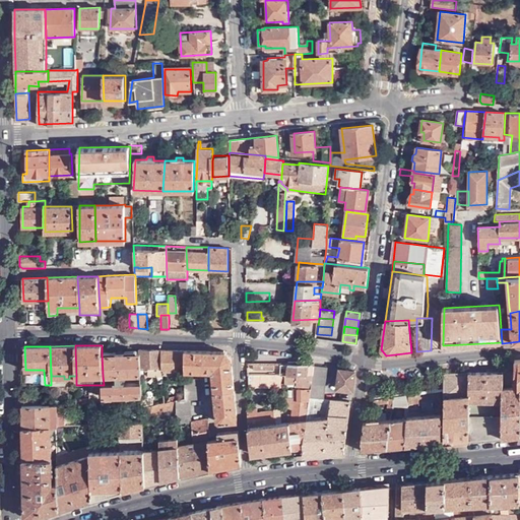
[(163,369),(163,350),(140,349),(139,353),(140,369),(163,369)]
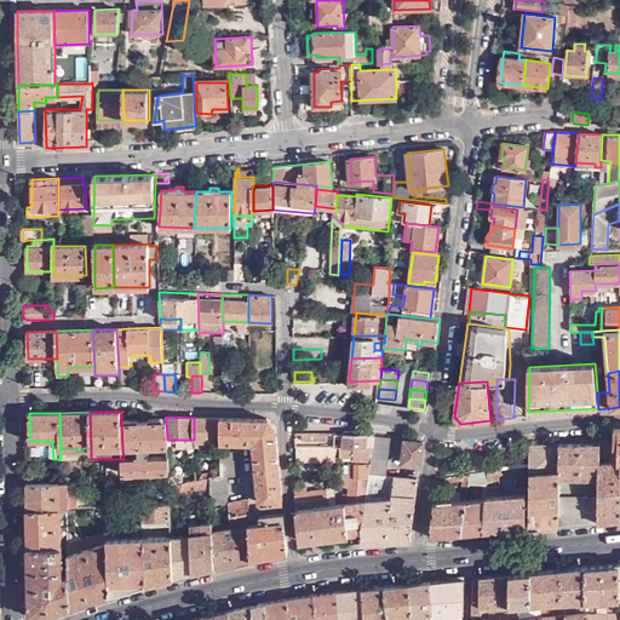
[(220,441),(220,418),(194,418),(194,440),(194,441),(220,441)]
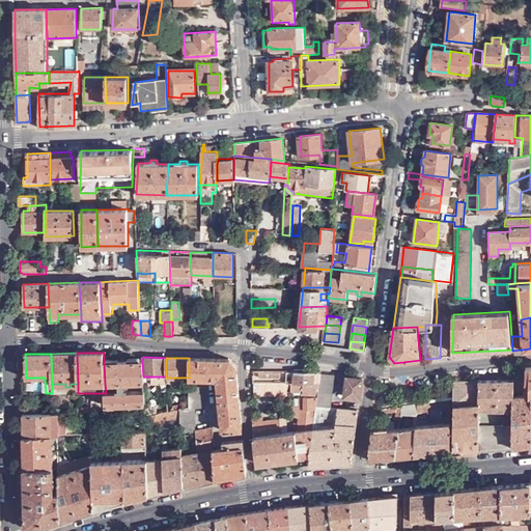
[(224,430),(243,428),(236,364),(230,359),(189,358),(189,378),(189,379),(217,379),(220,428),(224,430)]
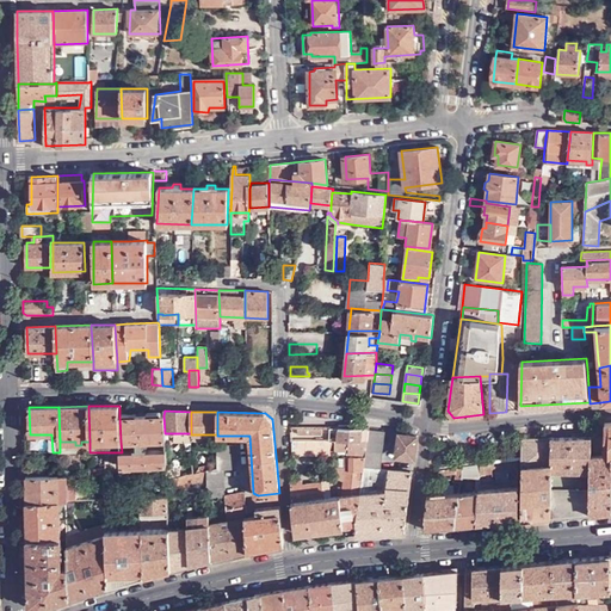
[(136,452),(122,452),(123,466),(167,466),(166,451),(148,451),(147,448),(144,448),(144,444),(148,444),(148,442),(165,440),(165,433),(164,415),(119,417),(121,442),(139,442),(139,448),(135,448),(136,452)]
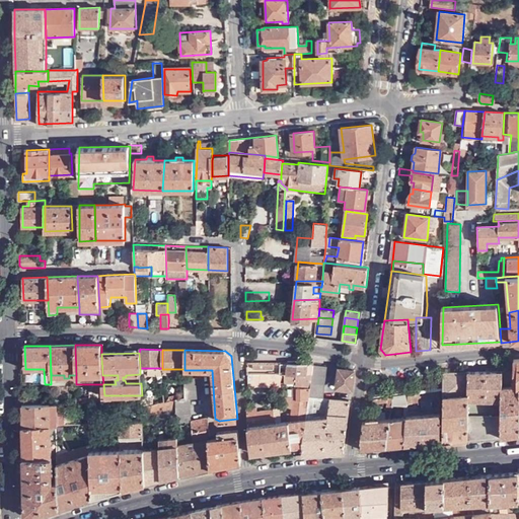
[(312,373),(313,367),(313,365),(313,364),(313,362),(288,362),(287,373),(312,373)]
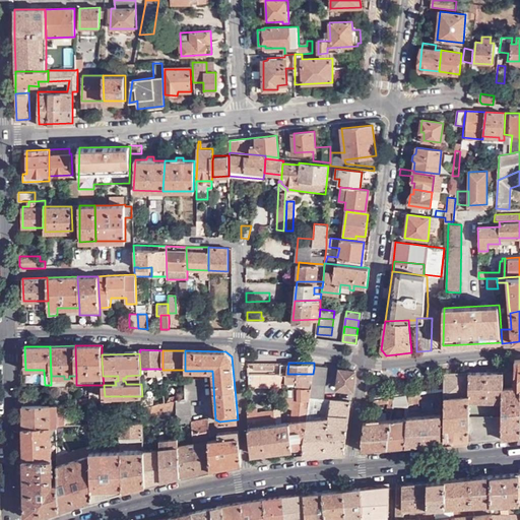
[(327,367),(314,365),(314,366),(314,368),(313,374),(313,375),(326,377),(327,367)]
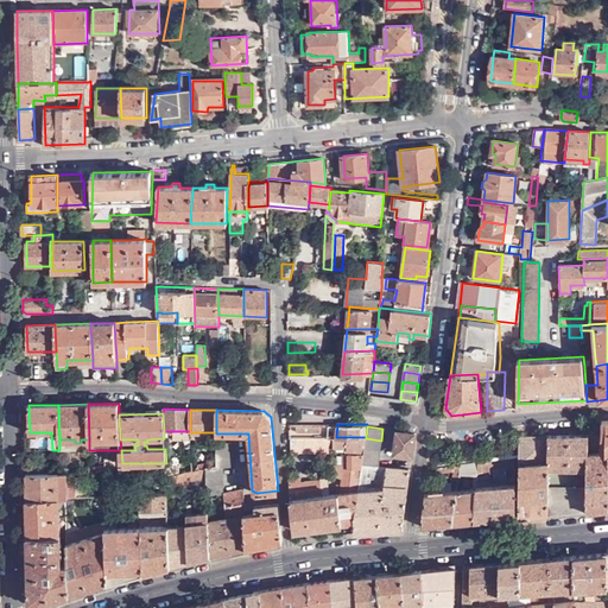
[(398,436),(396,449),(399,450),(398,454),(412,456),(416,437),(398,435),(398,436)]
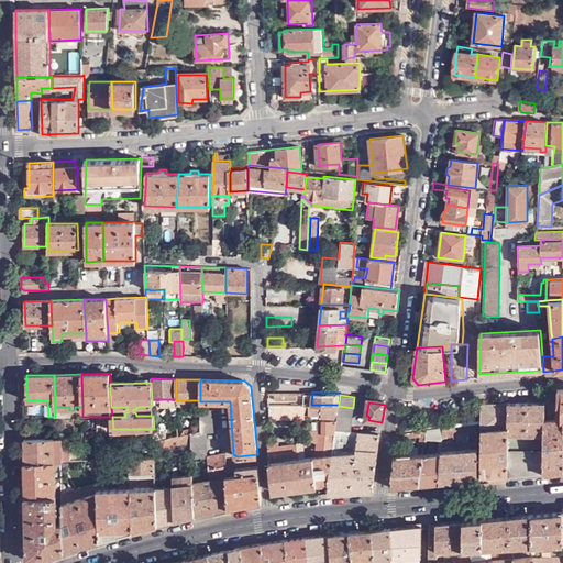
[(482,405),(479,478),(508,476),(509,434),(509,404),(482,405)]
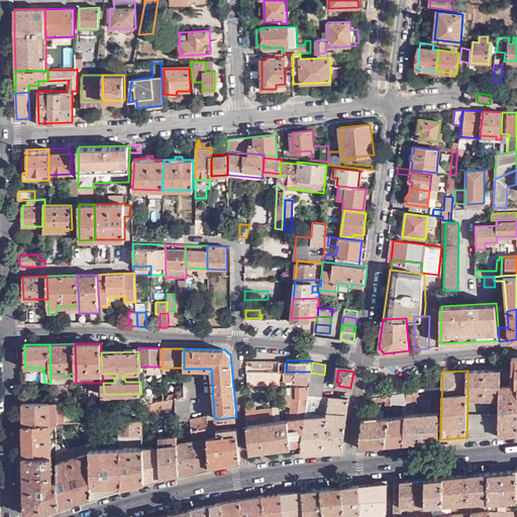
[(501,371),(468,371),(468,399),(500,399),(500,385),(501,371)]
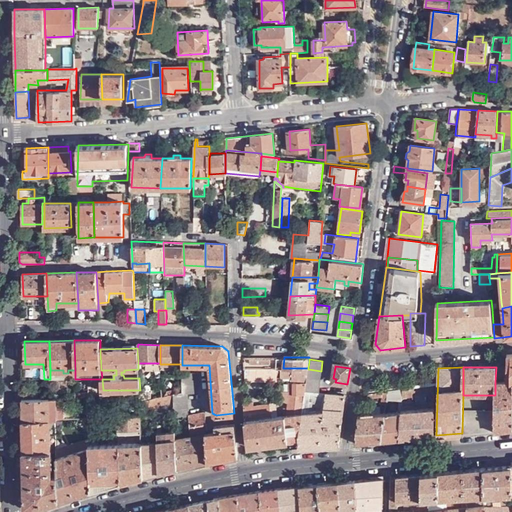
[(506,381),(506,367),(496,367),(495,381),(506,381)]
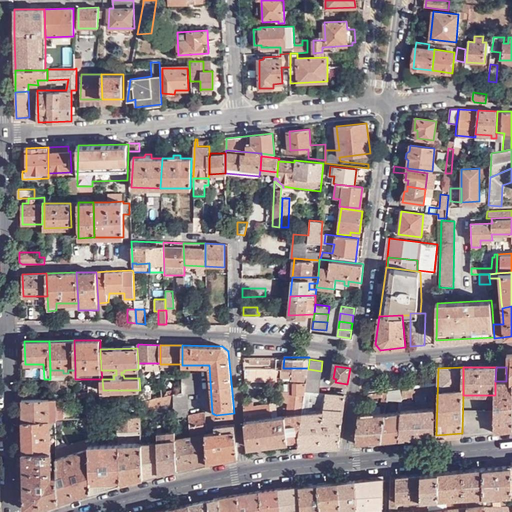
[(308,369),(308,368),(283,368),(246,369),(246,382),(307,380),(307,378),(308,371),(308,369)]
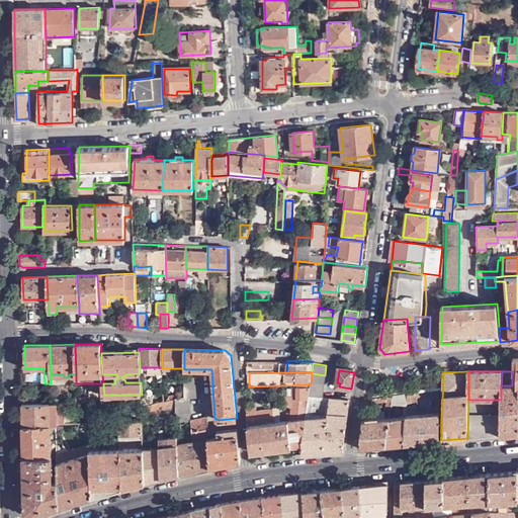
[(312,373),(312,375),(311,382),(324,384),(325,375),(312,373)]
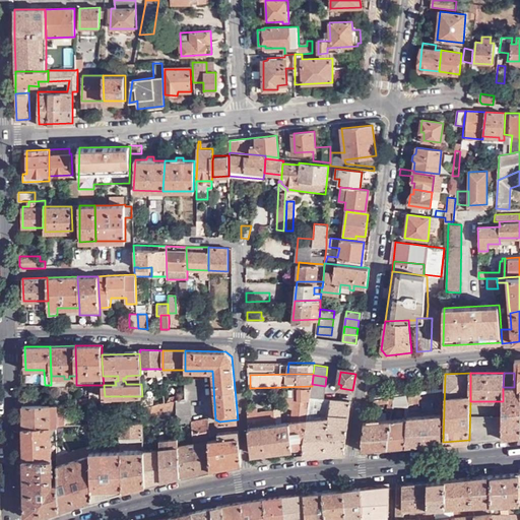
[(51,376),(51,385),(76,385),(76,376),(69,376),(69,379),(64,379),(64,376),(51,376)]
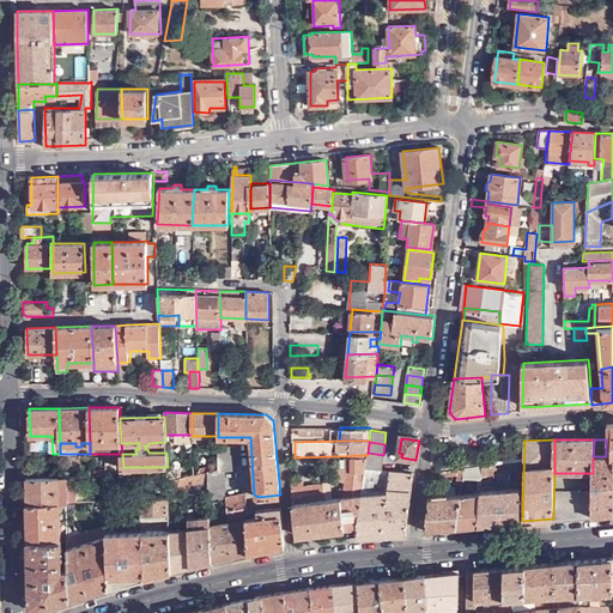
[(224,497),(225,497),(226,471),(235,471),(235,447),(218,445),(218,468),(211,469),(207,471),(207,481),(208,497),(224,497)]
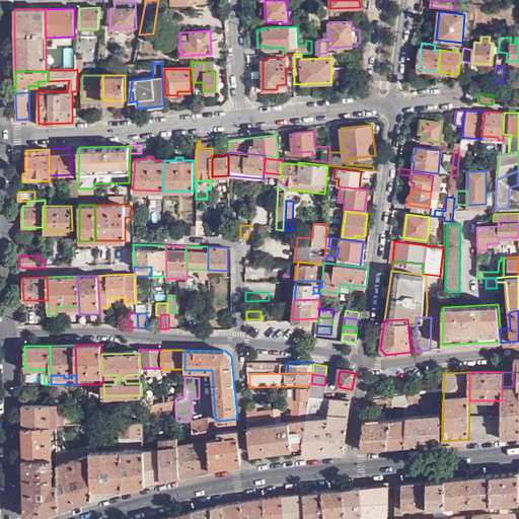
[(311,385),(310,387),(310,396),(323,397),(324,385),(311,383),(311,385)]
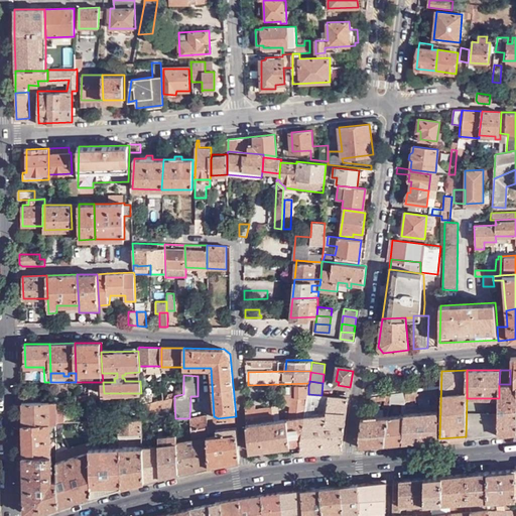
[(499,398),(497,432),(515,430),(515,383),(514,384),(510,384),(499,384),(499,398)]
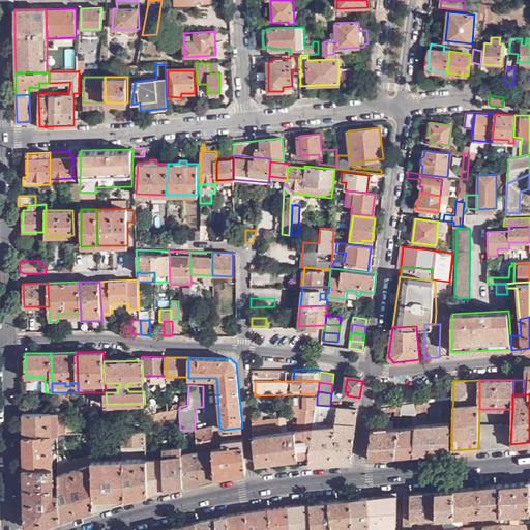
[(253,434),(256,462),(308,455),(314,433),(314,429),(317,405),(317,395),(307,395),(306,408),(299,409),(297,430),(282,432),(280,418),(263,419),(262,416),(253,417),(253,434)]
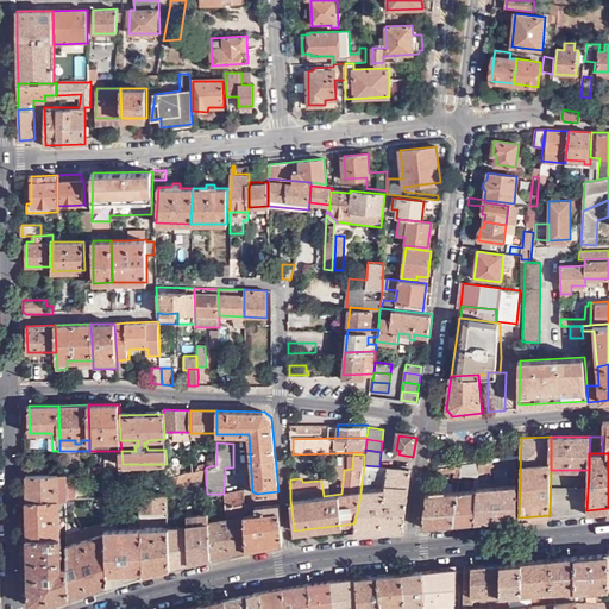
[(344,470),(352,469),(353,454),(345,454),(344,470)]
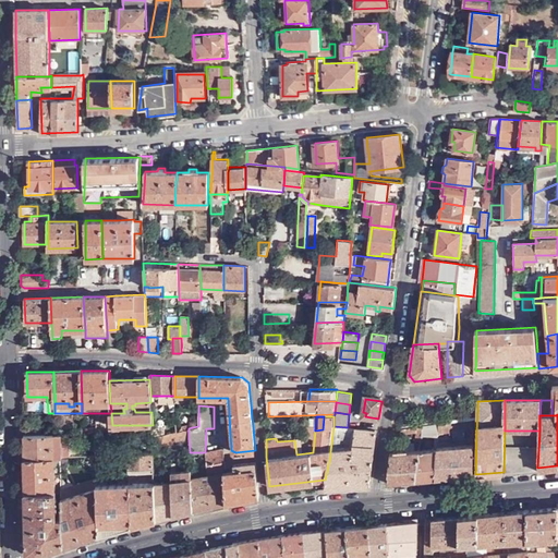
[(176,433),(176,421),(164,423),(164,427),(164,436),(170,434),(176,433)]
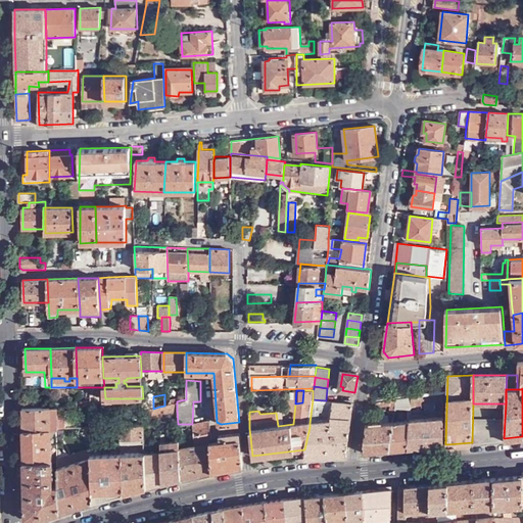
[(431,395),(411,397),(411,406),(421,406),(421,401),(445,399),(445,394),(431,395)]
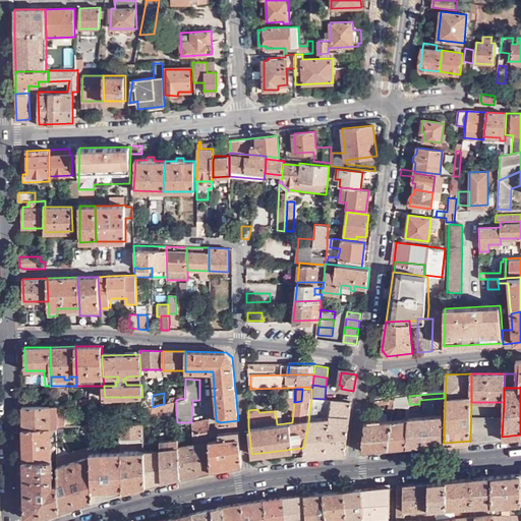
[(22,396),(23,405),(40,405),(40,396),(22,396)]
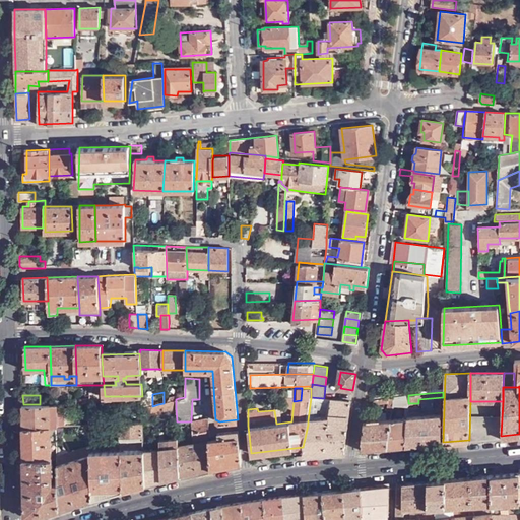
[(393,396),(393,406),(408,407),(408,403),(408,395),(393,396)]
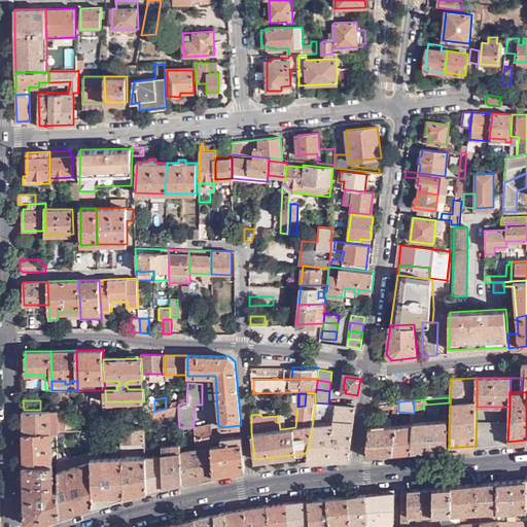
[(376,427),(369,427),(365,456),(393,453),(397,424),(398,412),(398,401),(371,405),(370,410),(372,410),(372,412),(392,410),(391,422),(393,422),(393,425),(381,426),(381,423),(376,423),(376,427)]
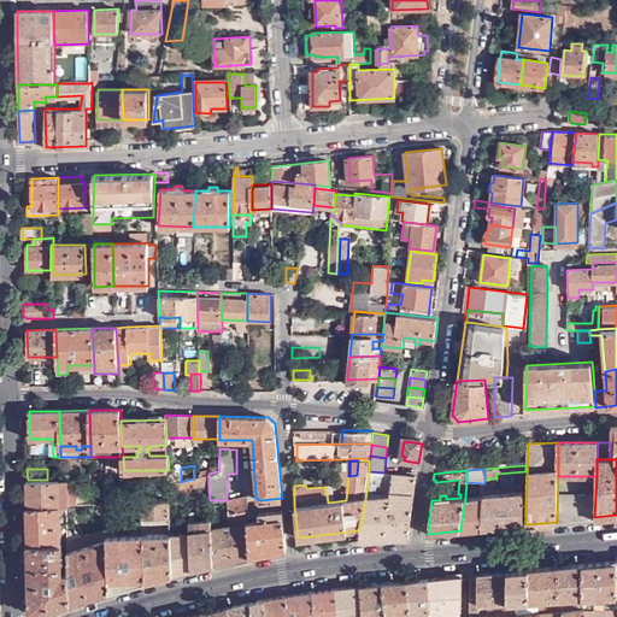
[(365,499),(391,497),(393,474),(385,472),(369,471),(365,499)]
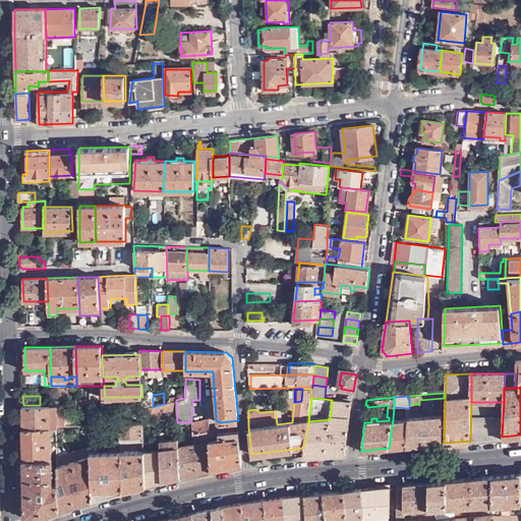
[(153,407),(153,399),(142,399),(142,410),(153,407)]
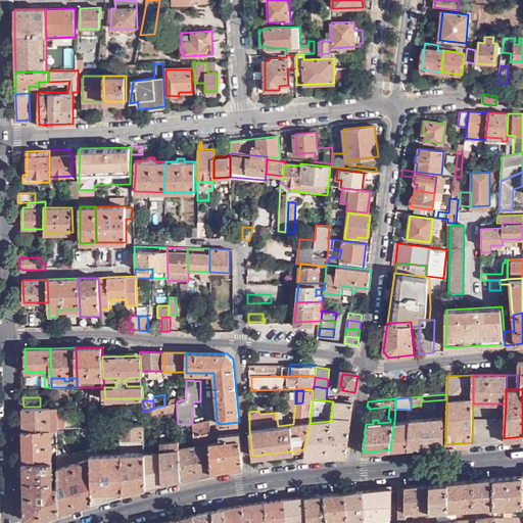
[(159,415),(177,411),(177,401),(169,405),(164,406),(159,407),(159,415)]
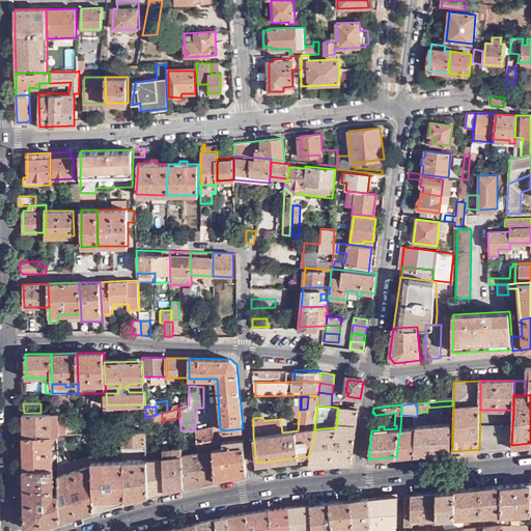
[(314,429),(314,434),(309,456),(309,465),(352,462),(359,411),(357,410),(343,409),(338,408),(336,427),(314,429)]
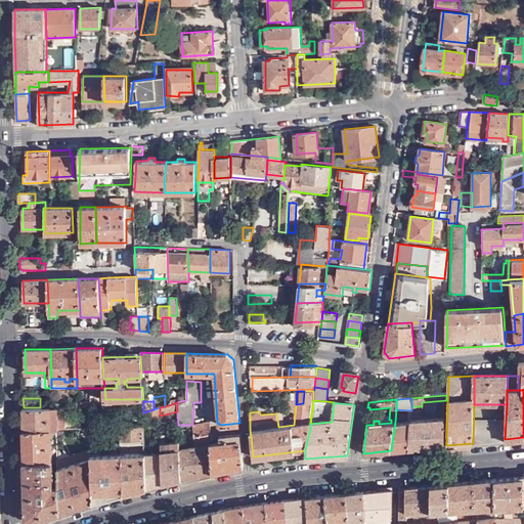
[(474,404),(473,443),(505,439),(507,404),(474,404)]
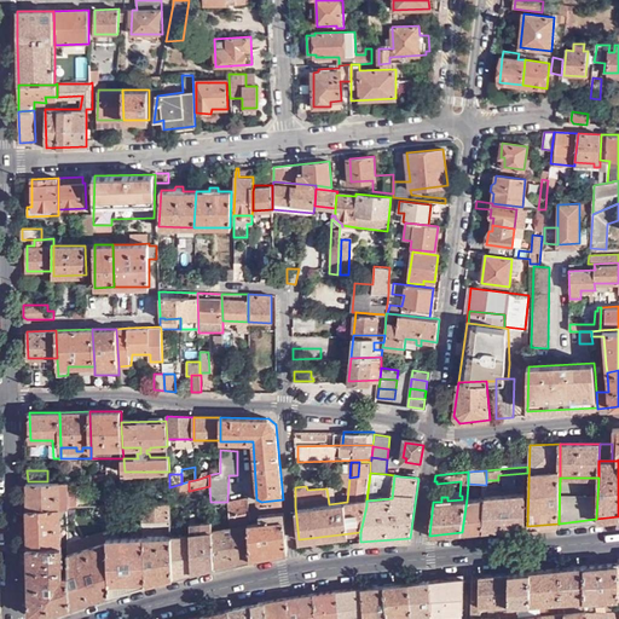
[(61,508),(69,508),(69,481),(47,481),(28,481),(28,508),(61,508)]
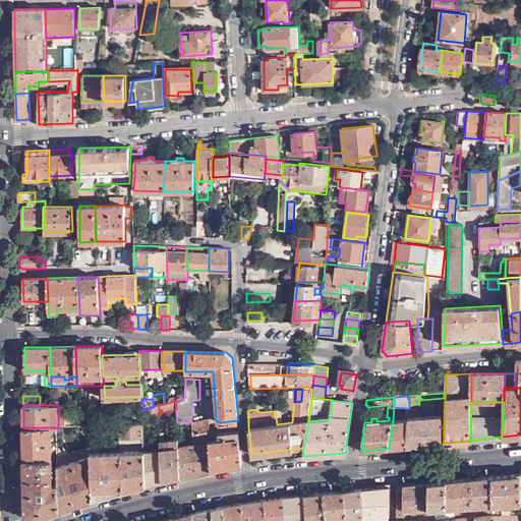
[(159,416),(159,413),(159,405),(153,407),(142,410),(142,417),(159,416)]
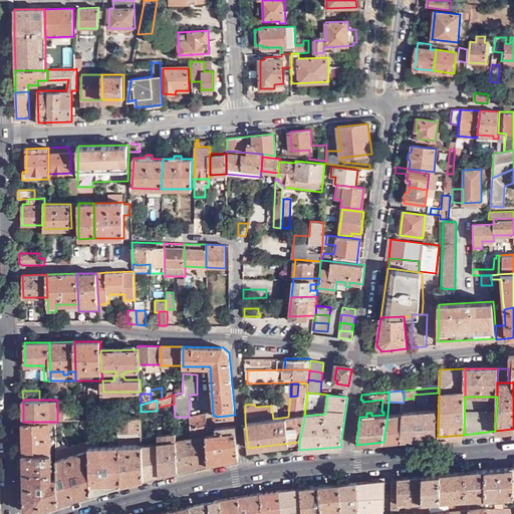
[(404,413),(403,440),(436,437),(437,410),(404,411),(404,413)]
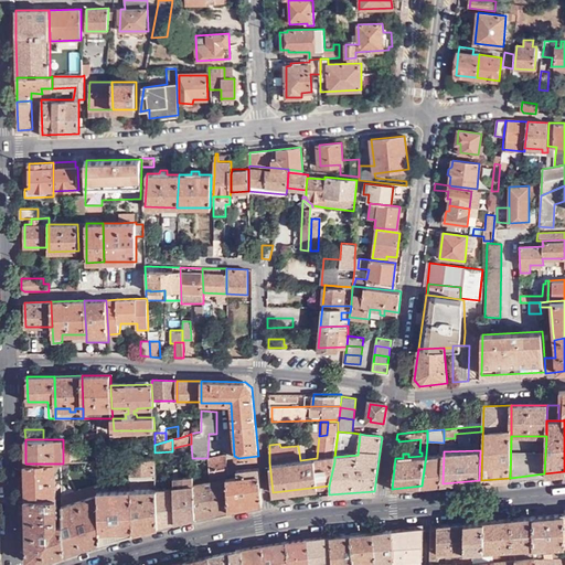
[(426,455),(422,486),(443,483),(444,454),(426,455)]
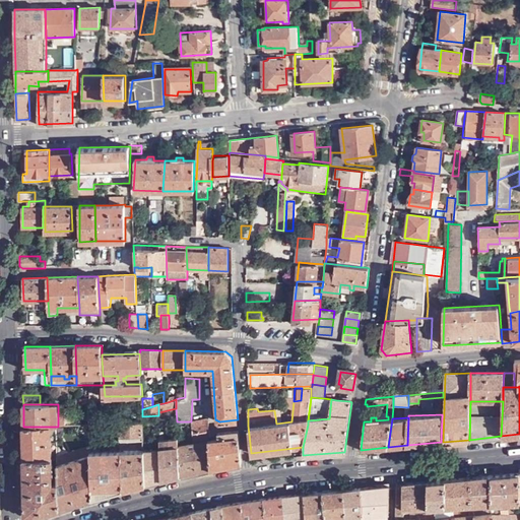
[(195,472),(209,469),(208,441),(207,440),(210,440),(208,418),(191,421),(194,442),(195,472)]
